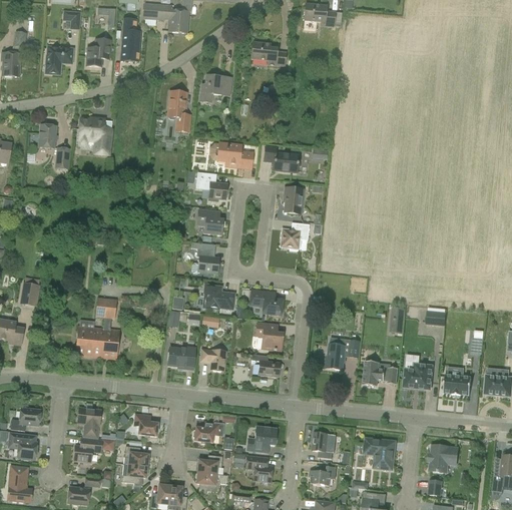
[(182,0),(181,9),(172,8),(172,4),(143,2),(142,17),(165,19),(165,18),(170,19),(169,31),(187,32),(189,10),(191,10),(192,0),(182,0)]
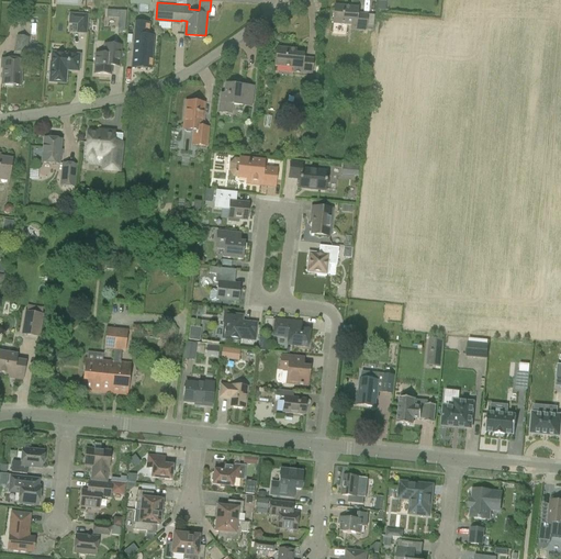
[(334,21),(351,22),(351,28),(367,29),(367,24),(374,24),(376,12),(368,12),(368,11),(358,10),(359,4),(335,2),(334,21)]
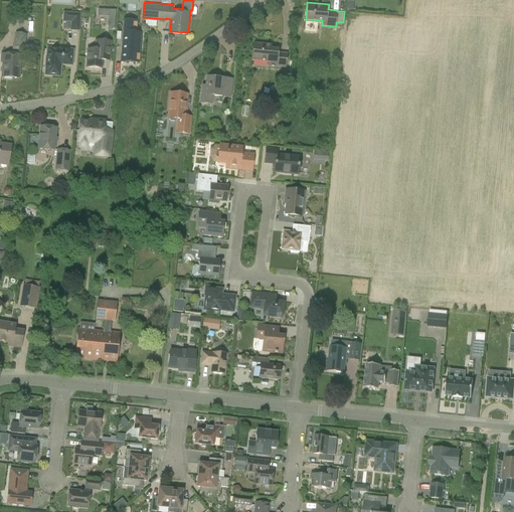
[(71,20),(70,28),(80,29),(81,11),(63,9),(63,19),(71,20)]
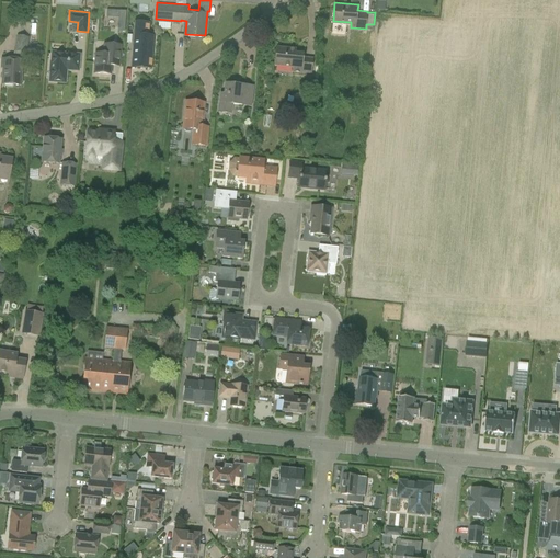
[(135,24),(132,65),(148,66),(148,56),(153,56),(156,34),(144,34),(145,25),(135,24)]
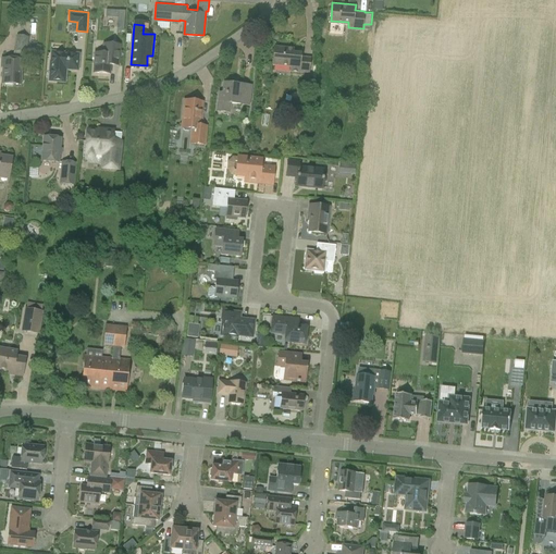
[(15,48),(12,57),(4,56),(2,81),(22,83),(24,57),(27,57),(27,56),(42,57),(42,46),(27,45),(28,34),(17,33),(15,48)]
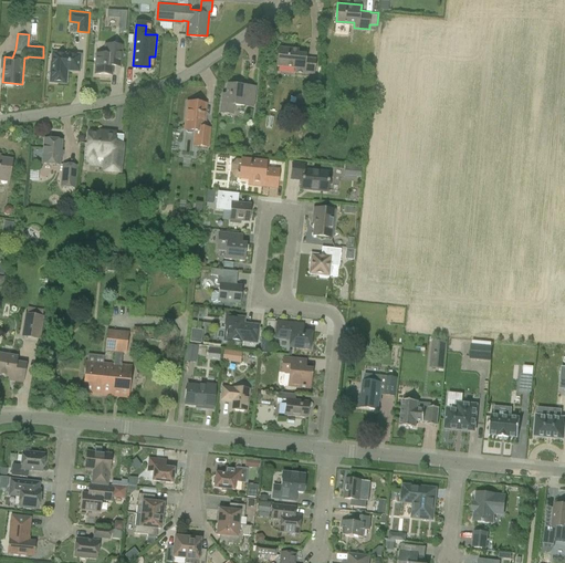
[(97,52),(96,72),(112,73),(113,64),(121,64),(122,43),(106,42),(106,52),(97,52)]
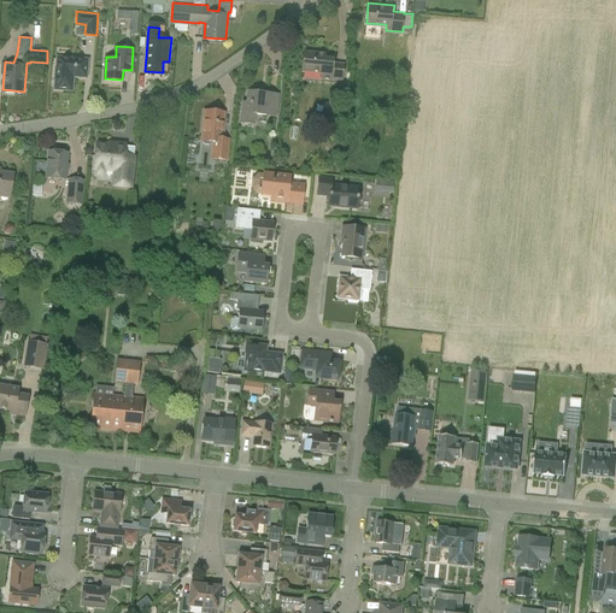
[(303,69),(322,71),(322,76),(344,78),(346,62),(334,60),(334,57),(326,56),(326,51),(305,48),(303,69)]
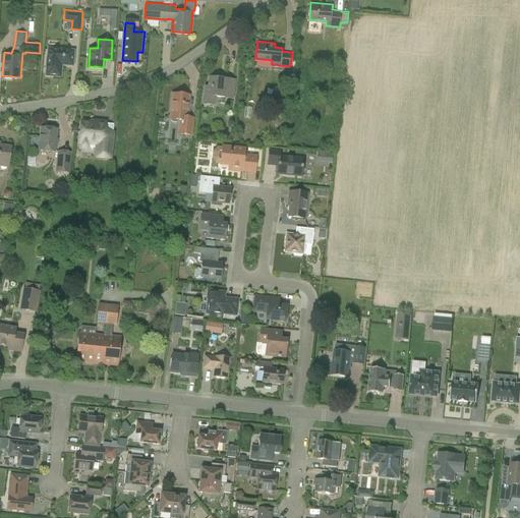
[(50,47),(48,72),(61,73),(61,61),(72,62),(73,49),(50,47)]
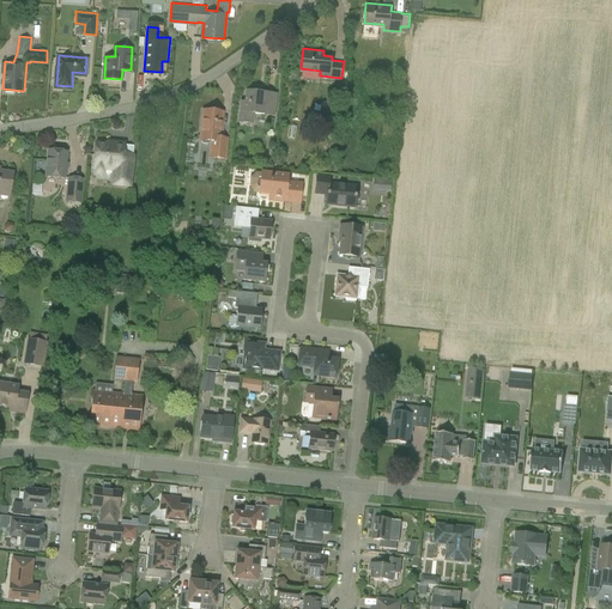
[(253,121),(254,111),(274,114),(277,92),(261,90),(247,89),(246,99),(242,99),(240,120),(253,121)]
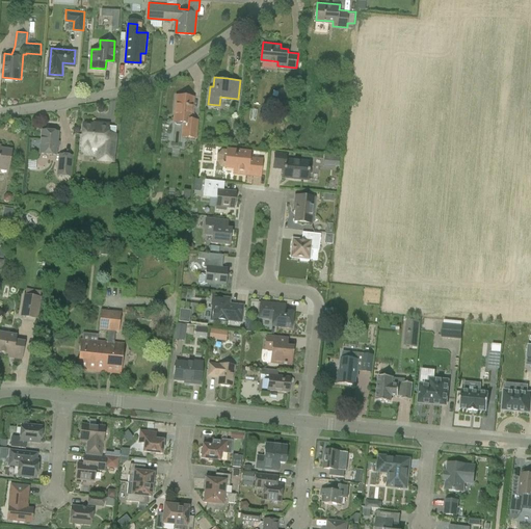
[(175,120),(183,121),(182,135),(197,137),(200,117),(191,117),(194,95),(178,93),(175,120)]
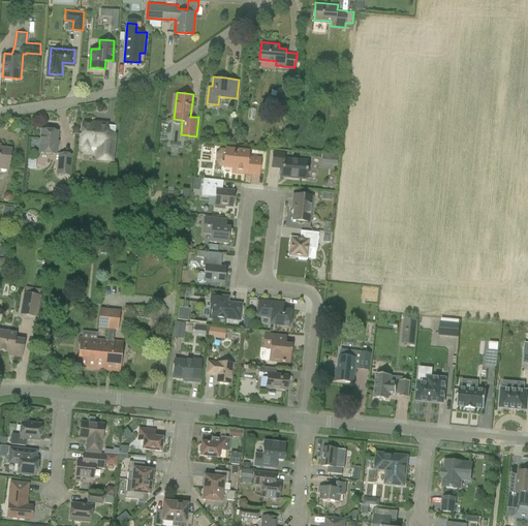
[(117,131),(107,130),(109,122),(97,120),(97,122),(84,121),(82,143),(97,144),(96,158),(114,160),(117,131)]
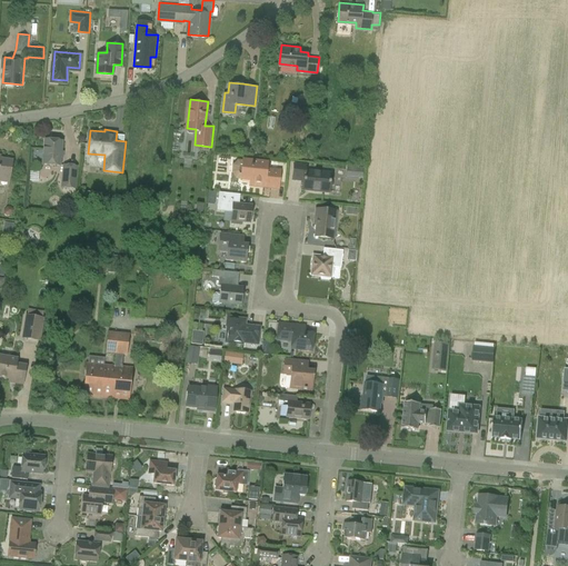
[(60,162),(62,139),(46,138),(43,161),(60,162)]
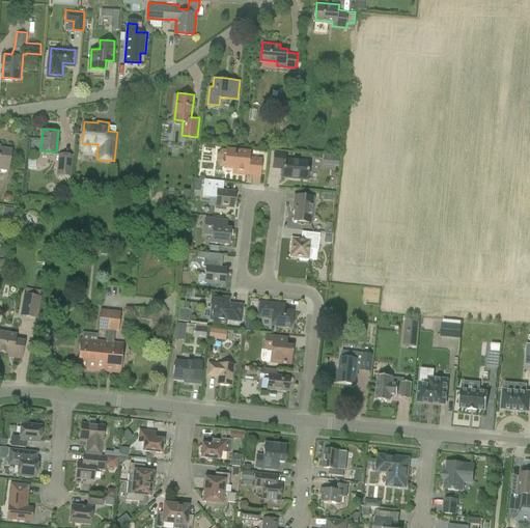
[(0,164),(9,166),(12,147),(0,145),(0,164)]
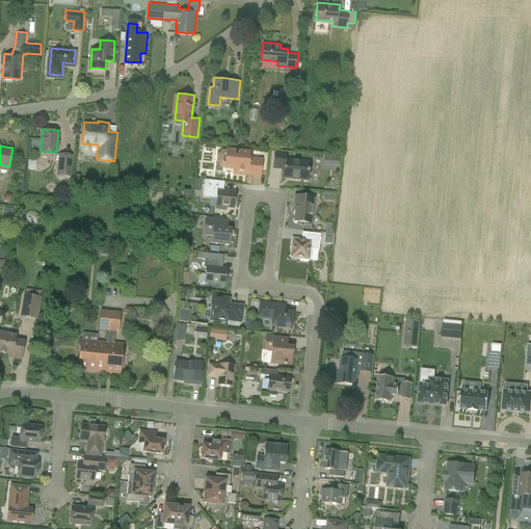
[(264,156),(250,154),(251,150),(228,147),(226,165),(234,166),(234,172),(248,173),(248,174),(262,176),(264,156)]
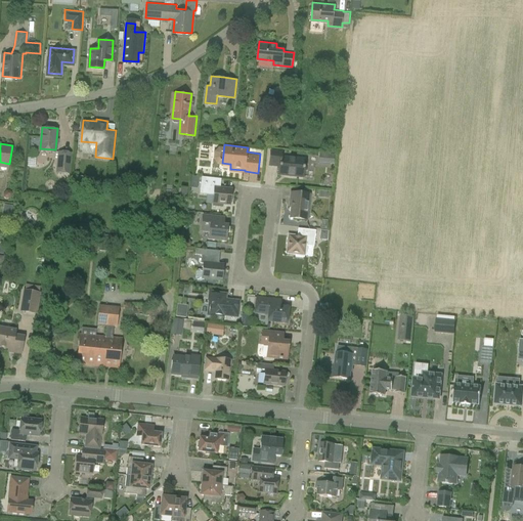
[(306,158),(281,155),(282,148),(271,147),(269,164),(280,166),(279,172),(304,175),(306,158)]
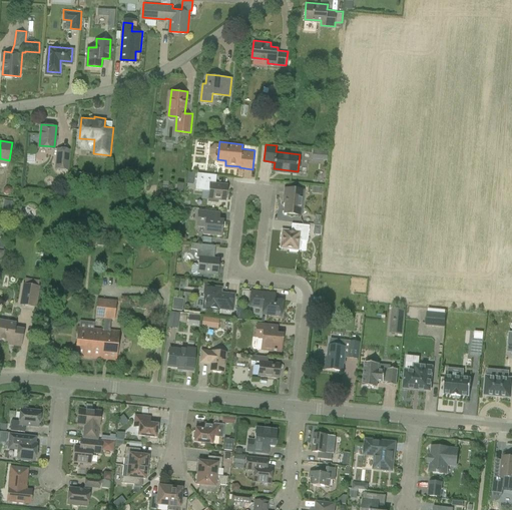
[(71,147),(57,145),(55,167),(69,168),(71,147)]
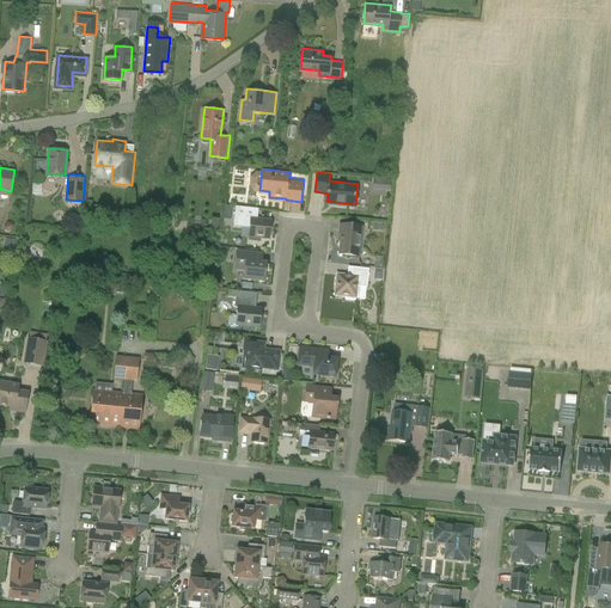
[(234,223),(251,225),(250,234),(269,237),(272,217),(258,216),(260,207),(236,204),(234,223)]
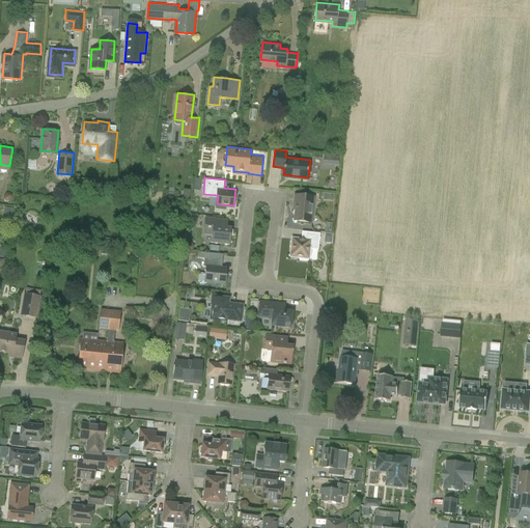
[(298,193),(295,219),(312,221),(315,195),(298,193)]
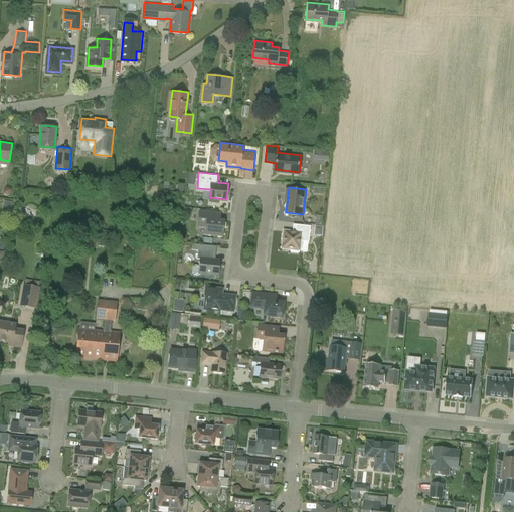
[(197,225),(206,227),(206,232),(223,235),(225,219),(213,218),(214,209),(200,207),(197,225)]
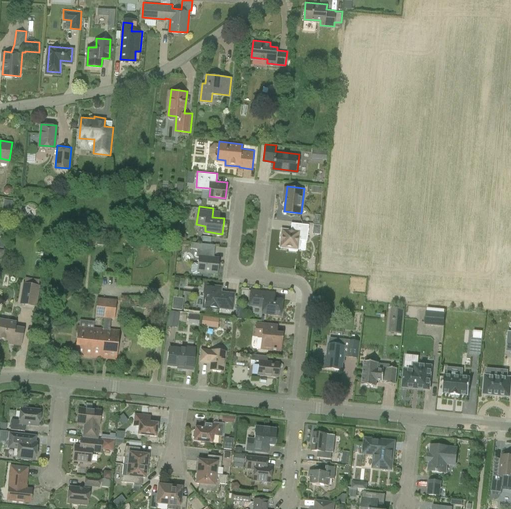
[(298,249),(298,247),(299,238),(307,239),(309,223),(292,221),(291,228),(282,227),(280,245),(289,246),(289,248),(298,249)]
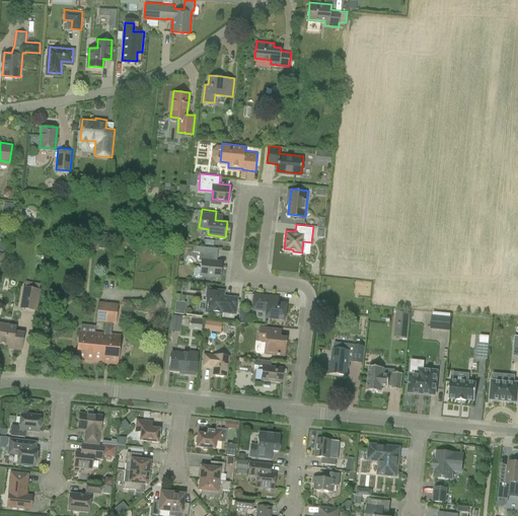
[(200,275),(201,274),(221,276),(222,260),(217,259),(219,246),(195,244),(194,249),(201,250),(200,256),(202,258),(201,265),(198,265),(195,267),(194,273),(196,275),(200,275)]
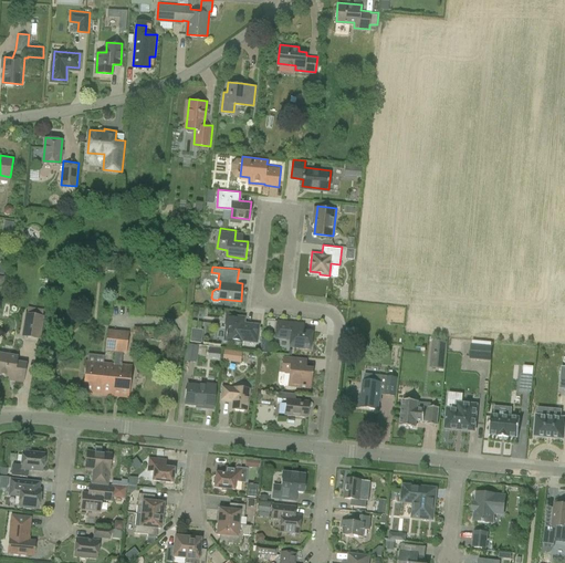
[(25,311),(22,334),(41,337),(44,314),(25,311)]
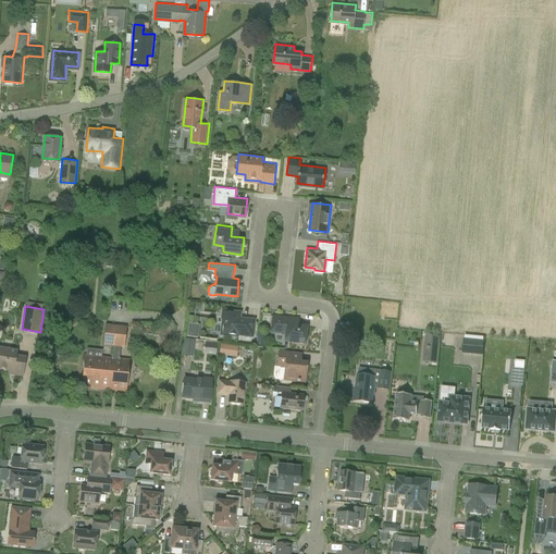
[(254,335),(256,318),(241,316),(242,310),(229,308),(223,307),(222,318),(223,318),(221,333),(239,335),(239,333),(254,335)]
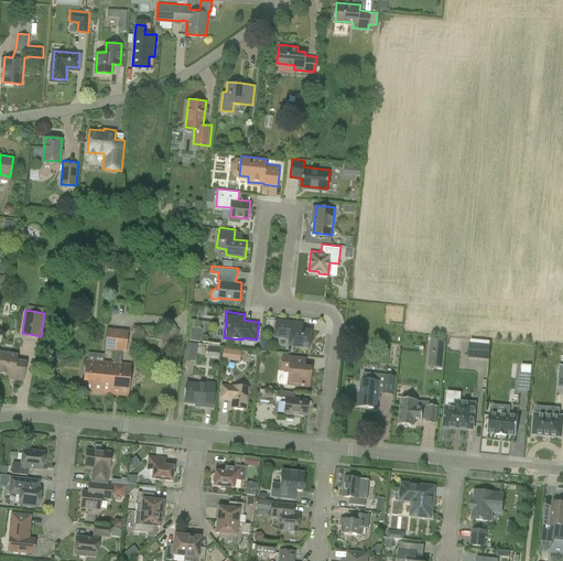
[(274,335),(290,336),(289,344),(310,346),(311,328),(303,327),(304,319),(277,315),(274,335)]
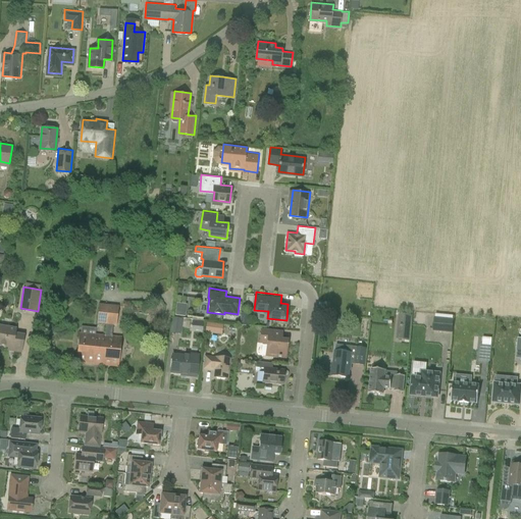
[(187,313),(189,301),(177,300),(176,312),(187,313)]
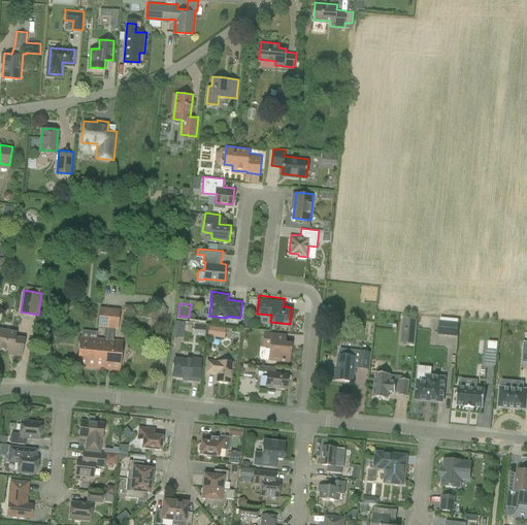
[(98,325),(107,326),(109,306),(101,305),(100,305),(98,325)]
